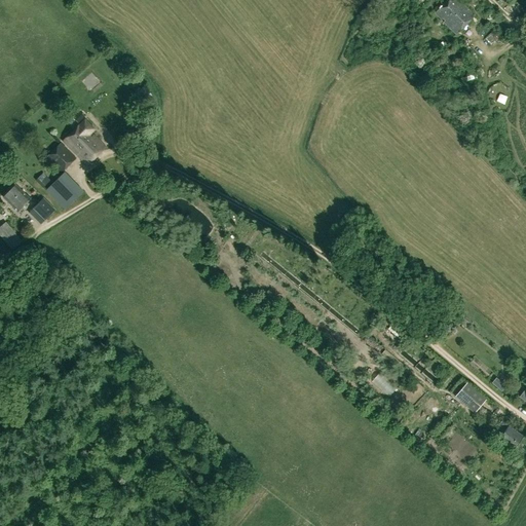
[(456,34),(475,15),(458,0),(447,0),(435,13),(456,34)]
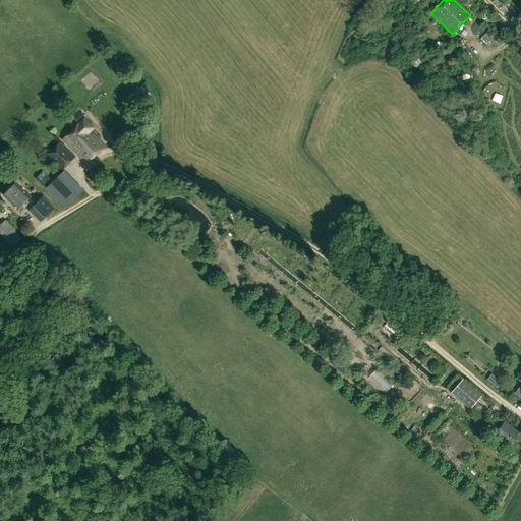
[(73,116),(78,121),(83,116),(78,111),(73,116)]
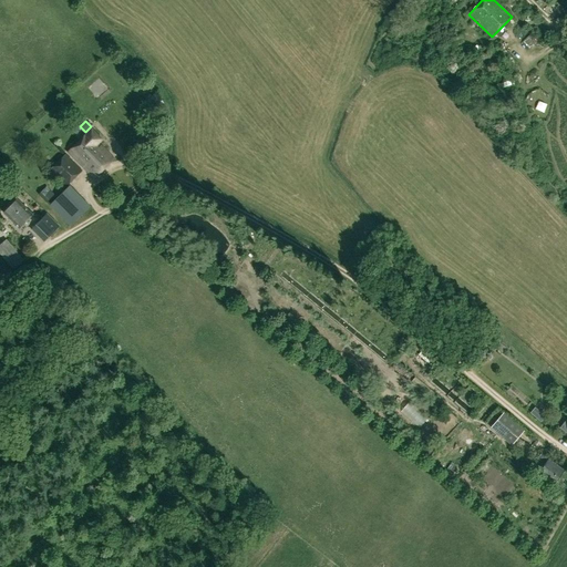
[(70,152),(95,178),(115,158),(100,143),(103,138),(92,129),(70,152)]
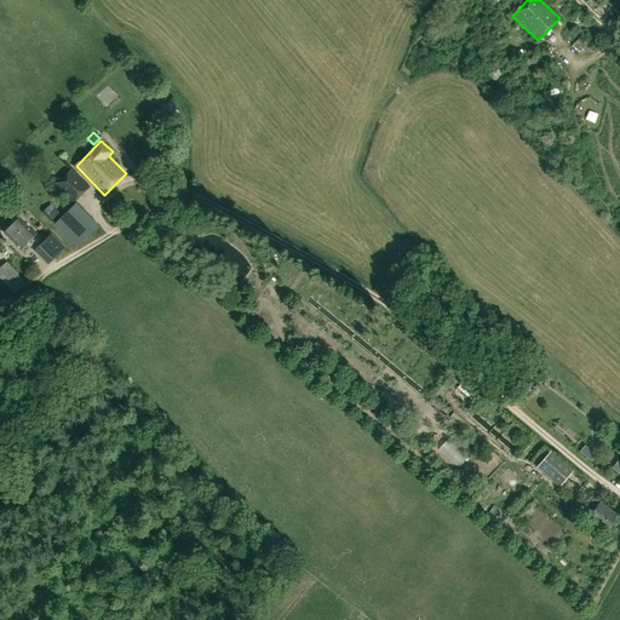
[(572,167),(580,177),(590,170),(581,160),(572,167)]
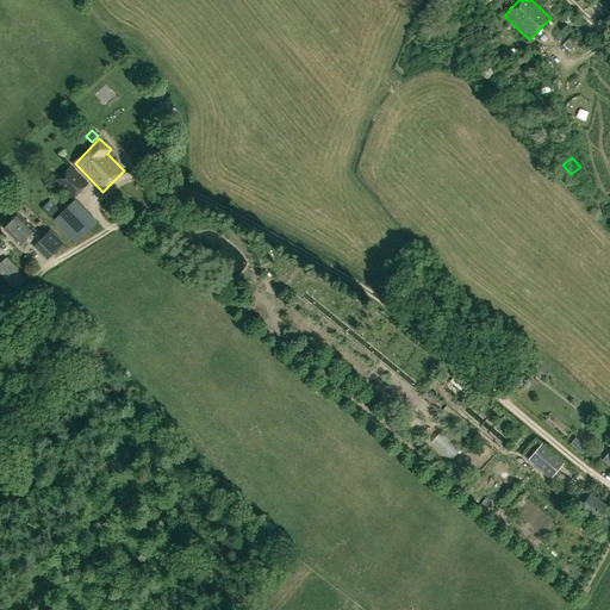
[(72,200),(89,182),(72,165),(54,184),(72,200)]
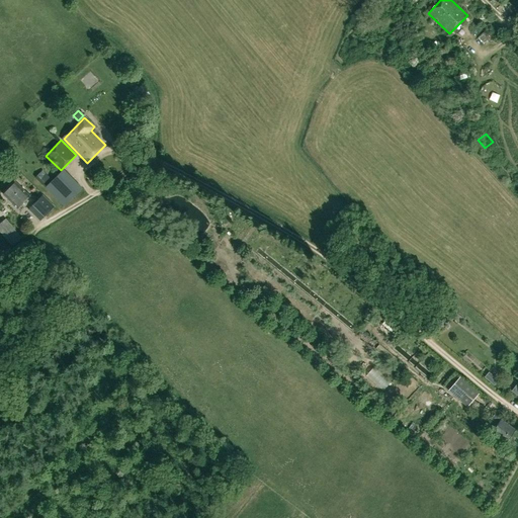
[(65,205),(83,188),(65,169),(47,187),(65,205)]
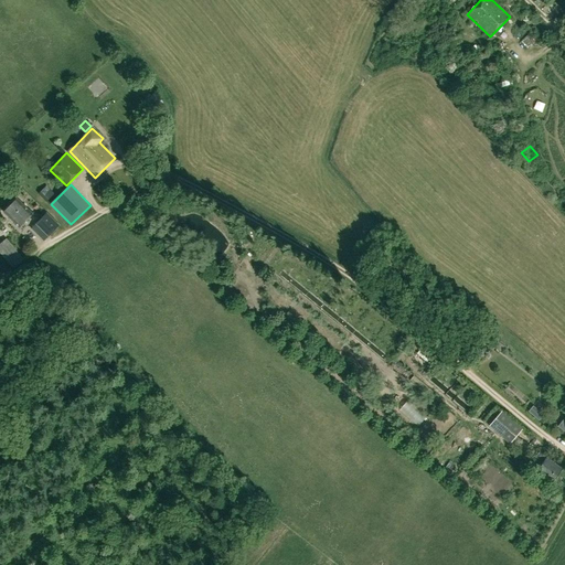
[(46,202),(55,194),(48,185),(39,193),(46,202)]
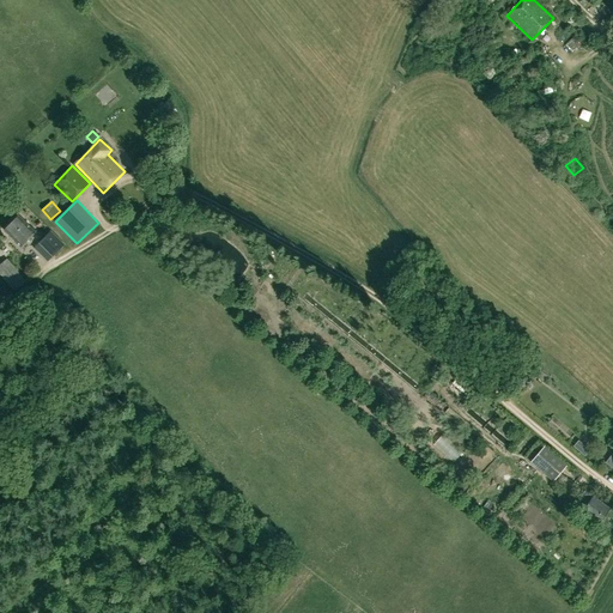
[(110,204),(103,206),(105,213),(113,211),(110,204)]
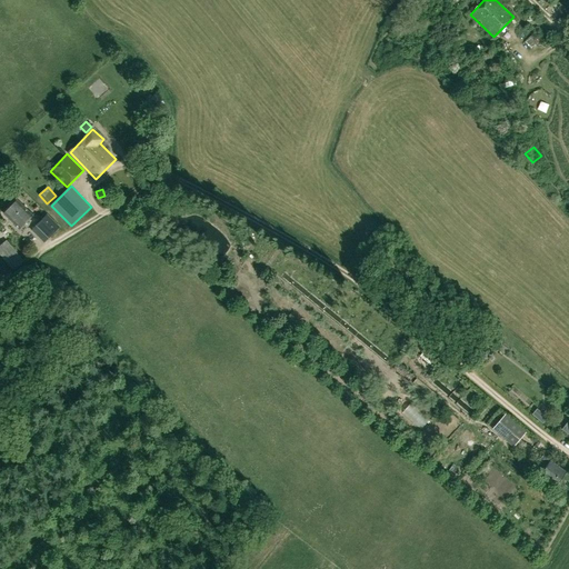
[(20,229),(33,215),(18,200),(5,213),(20,229)]
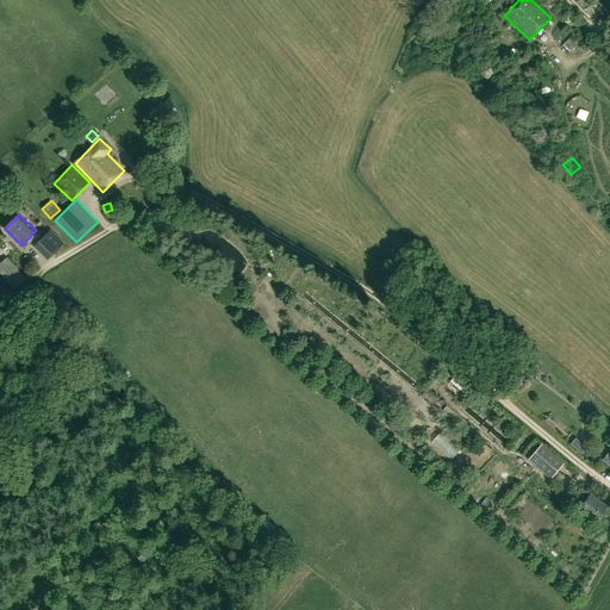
[(63,244),(50,231),(41,241),(54,255),(63,244)]
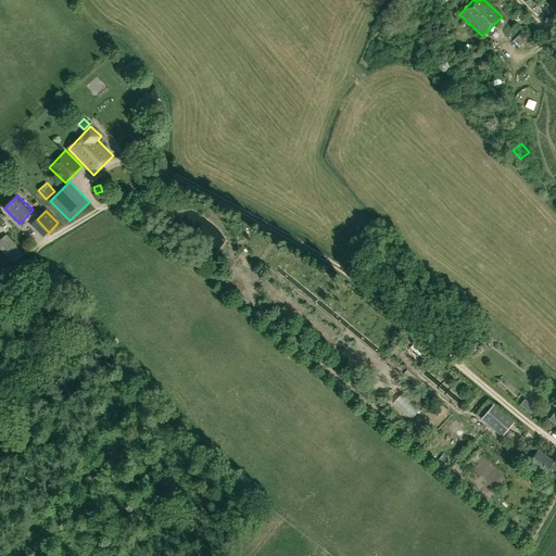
[(24,255),(7,236),(1,240),(14,255),(12,256),(16,262),(24,255)]
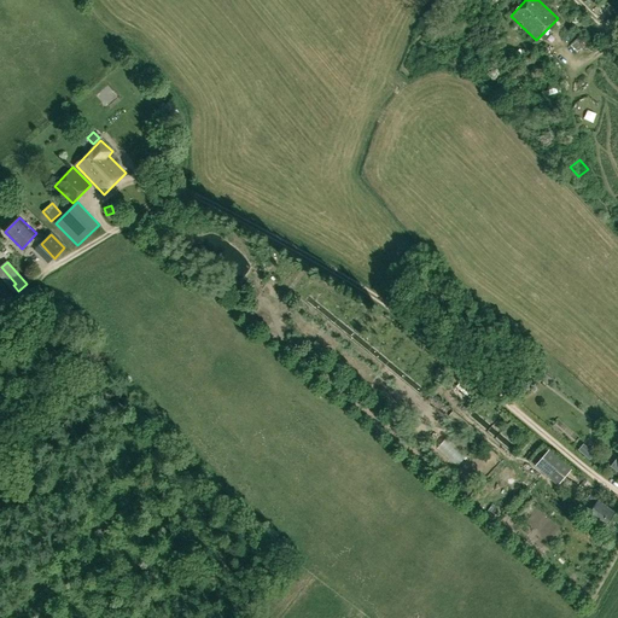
[(541,378),(547,383),(551,378),(544,373),(541,378)]
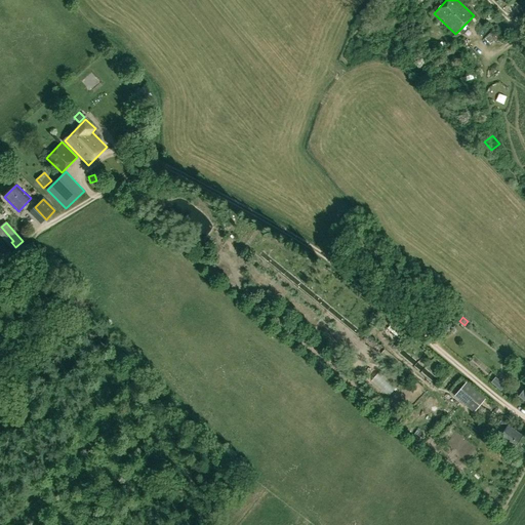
[(475,411),(486,398),(468,382),(456,395),(475,411)]
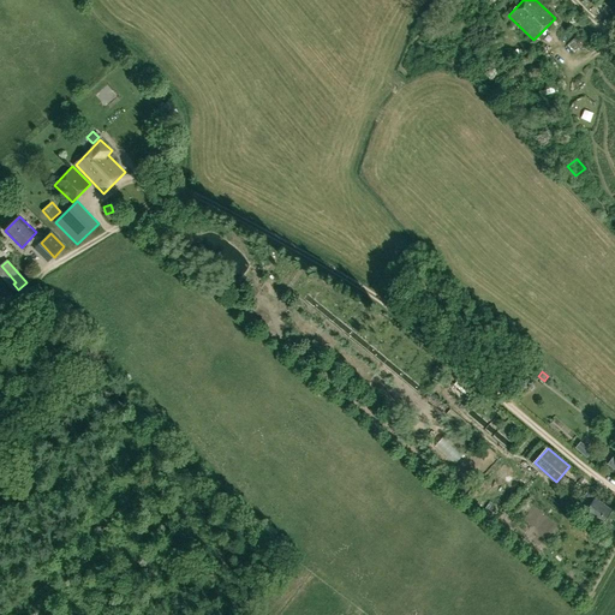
[(575,509),(599,527),(613,509),(589,491),(575,509)]
